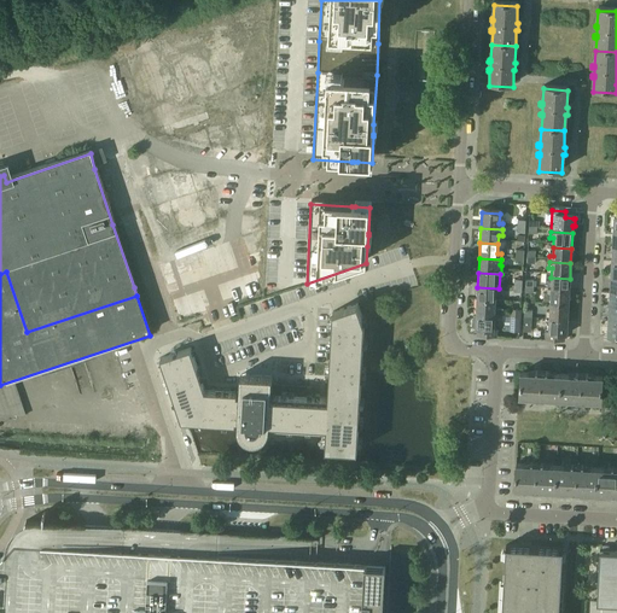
[(546,276),(545,286),(547,286),(547,292),(569,293),(570,279),(551,278),(546,276)]
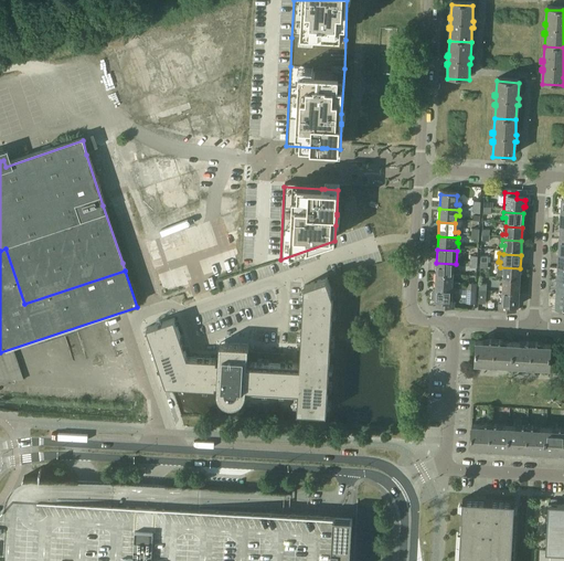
[(436,263),(435,277),(453,278),(453,270),(456,270),(456,264),(436,263)]
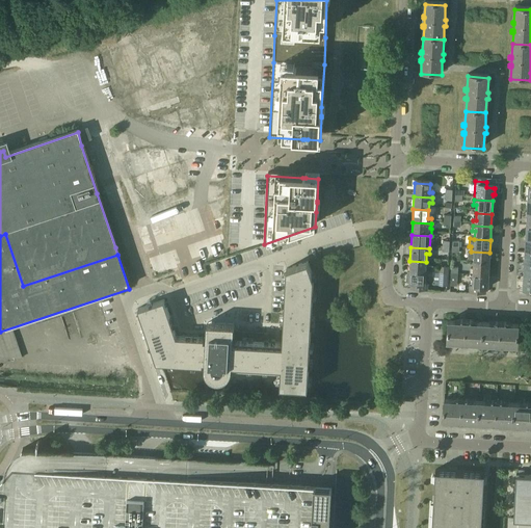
[(469,264),(473,264),(488,265),(489,253),(471,252),(471,257),(470,257),(469,264)]
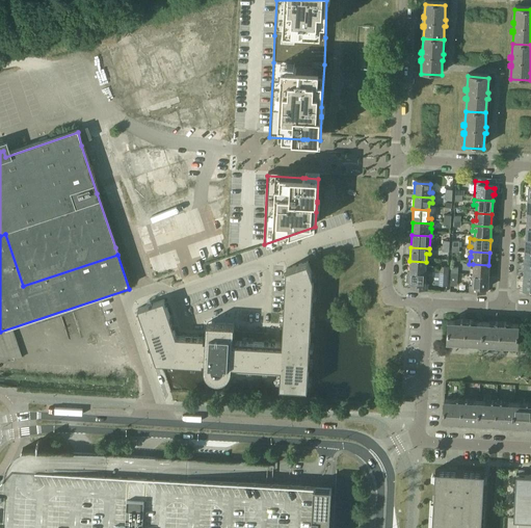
[(409,261),(409,273),(432,275),(432,270),(425,269),(426,262),(409,261)]
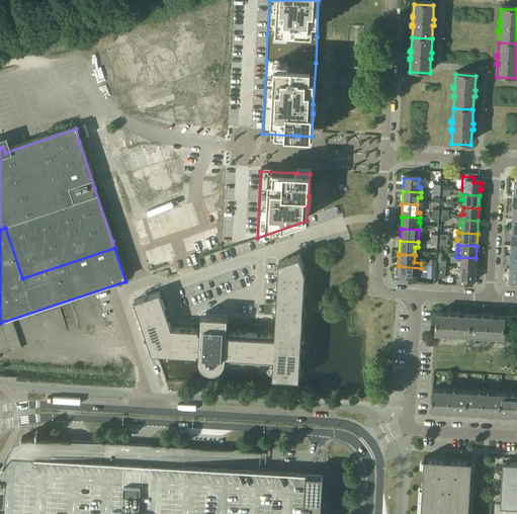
[(457,264),(457,270),(476,271),(476,258),(460,257),(460,265),(457,264)]
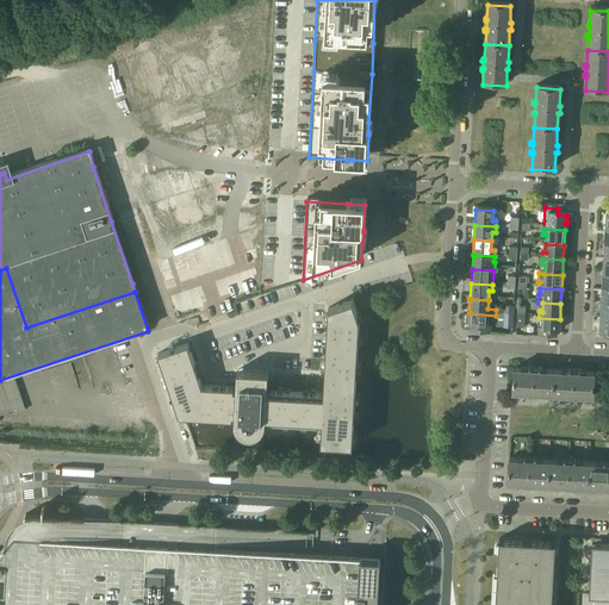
[(187,348),(157,357),(179,420),(184,420),(185,420),(231,423),(232,420),(234,420),(234,425),(234,426),(234,428),(234,429),(235,430),(235,431),(236,432),(236,434),(237,435),(238,436),(240,436),(241,437),(242,438),(244,440),(246,440),(247,440),(249,441),(250,441),(252,440),(253,440),(255,440),(256,440),(258,438),(259,437),(260,436),(261,436),(262,434),(263,432),(263,431),(265,431),(265,430),(265,429),(266,428),(266,426),(266,422),(268,422),(267,425),(302,426),(322,428),(321,447),(352,449),(355,382),(356,378),(358,354),(359,323),(353,304),(328,312),(323,395),(316,395),(316,386),(268,382),(268,375),(253,375),(236,374),(236,391),(202,390),(187,348)]
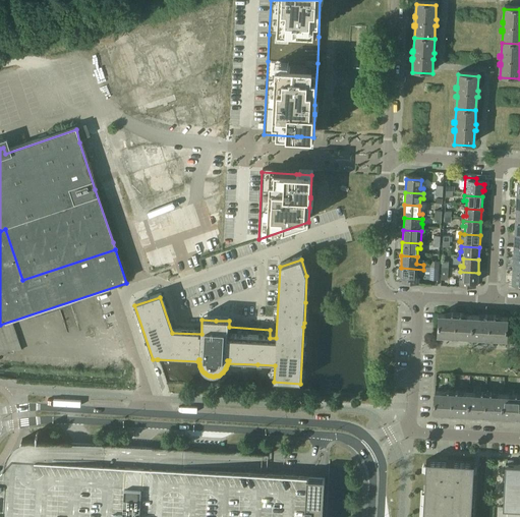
[(398,280),(400,280),(400,281),(402,281),(402,286),(418,287),(418,281),(415,281),(416,274),(423,274),(423,270),(401,268),(401,272),(398,272),(398,280)]
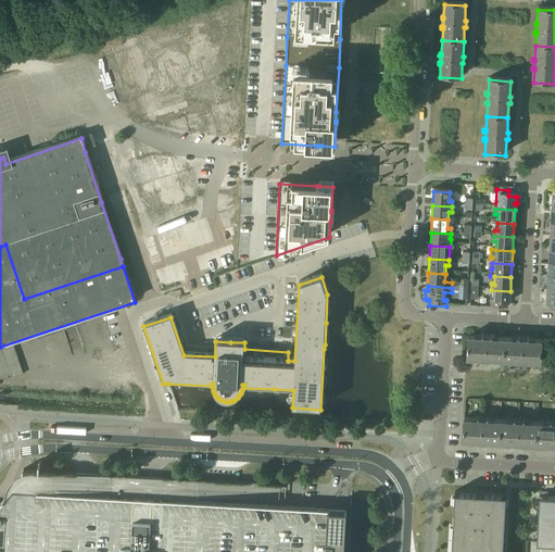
[(511,291),(491,290),(490,296),(493,296),(493,303),(490,303),(490,309),(507,310),(507,304),(509,304),(511,291)]
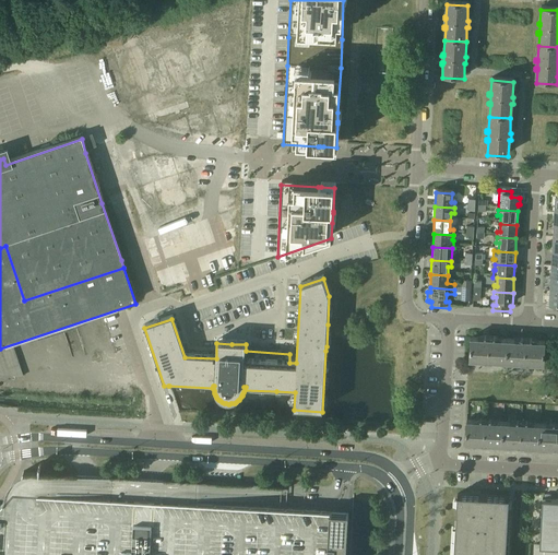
[(557,295),(549,295),(548,308),(557,308),(557,295)]
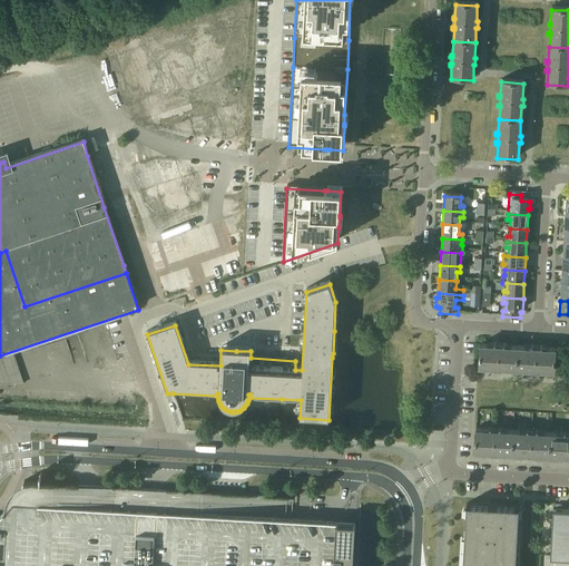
[(500,371),(516,372),(518,350),(504,349),(504,347),(502,347),(502,349),(494,349),(494,347),(493,347),(492,348),(480,348),(478,370),(493,370),(493,372),(500,372),(500,371)]
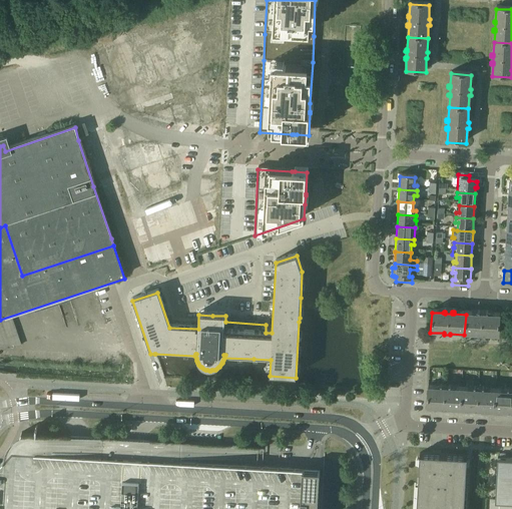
[(466,315),(464,335),(478,335),(478,337),(484,337),(484,336),(498,337),(499,317),(487,316),(488,314),(486,314),(486,316),(479,315),(479,314),(477,314),(477,315),(466,315)]
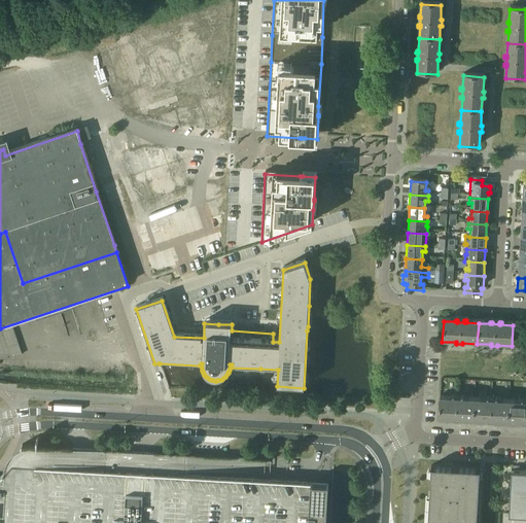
[(459,421),(474,421),(475,401),(462,399),(462,397),(460,397),(460,399),(453,399),(453,397),(451,397),(451,399),(440,398),(439,419),(452,420),(452,421),(459,421)]
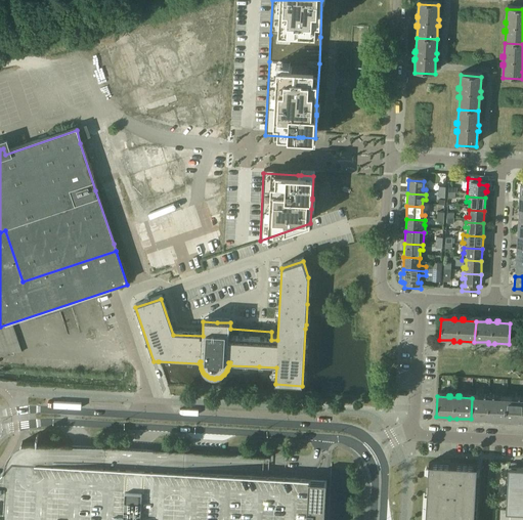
[(490,420),(505,421),(506,400),(493,399),(493,397),(491,397),(491,399),(485,399),(485,397),(483,397),(483,399),(472,398),(471,419),(484,420),(484,421),(490,421),(490,420)]
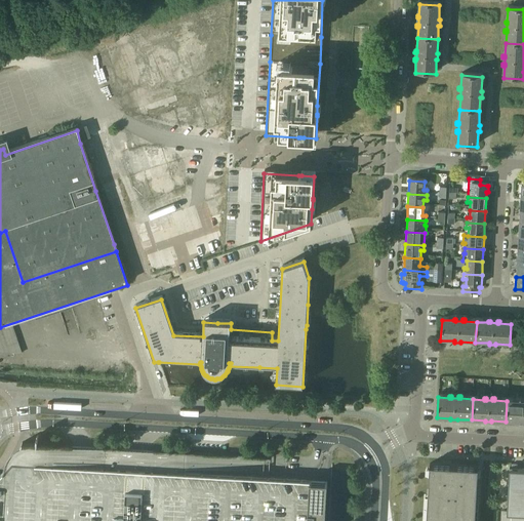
[(507,401),(506,422),(519,423),(519,424),(523,424),(523,401),(520,402),(520,400),(518,400),(518,402),(507,401)]
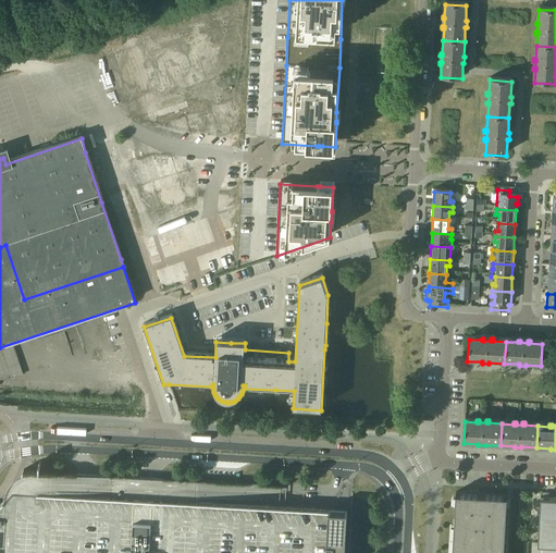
[(220,487),(197,486),(197,492),(197,494),(219,495),(220,493),(220,487)]
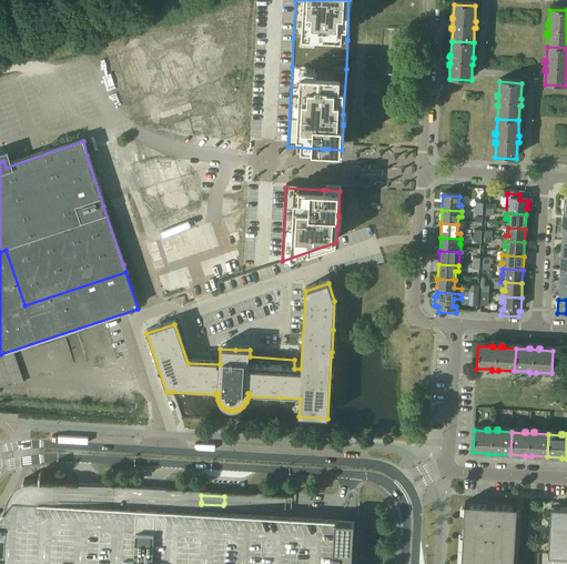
[(351,563),(354,524),(155,513),(128,511),(28,505),(16,504),(13,504),(10,509),(7,512),(3,515),(0,517),(0,563),(351,563)]
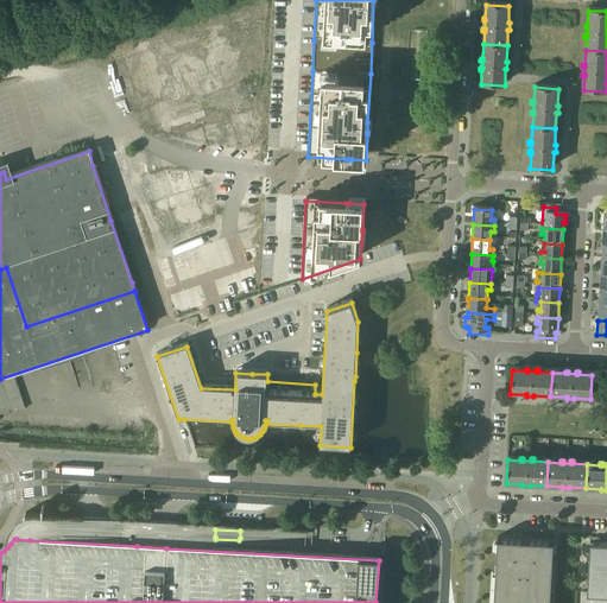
[(549,602),(552,544),(497,540),(493,602),(549,602)]
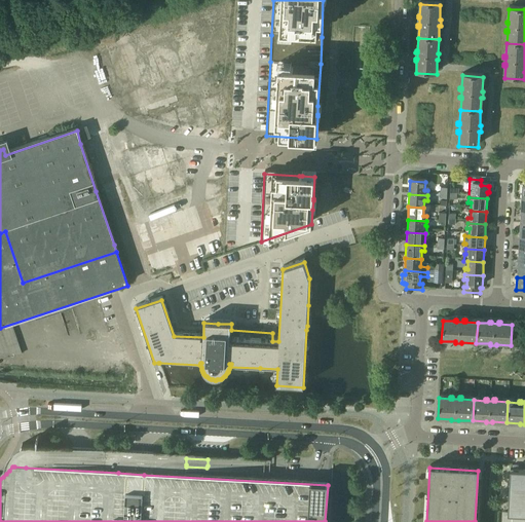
[(524,472),(511,472),(510,472),(508,507),(508,515),(508,516),(507,516),(507,517),(524,517),(524,472)]
